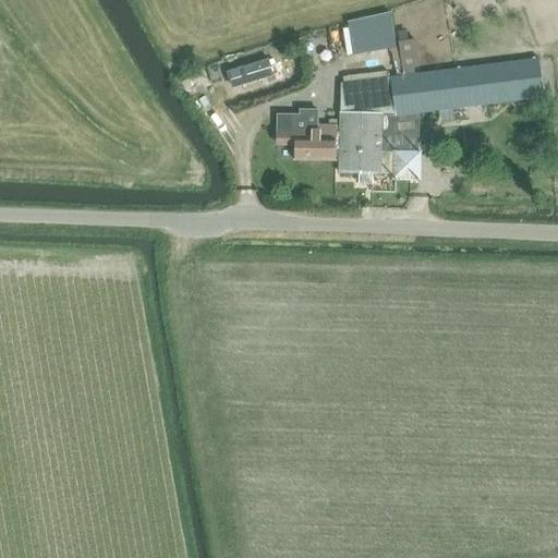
[(348,24),(353,53),(395,46),(389,13),(364,19),(363,21),(348,24)]
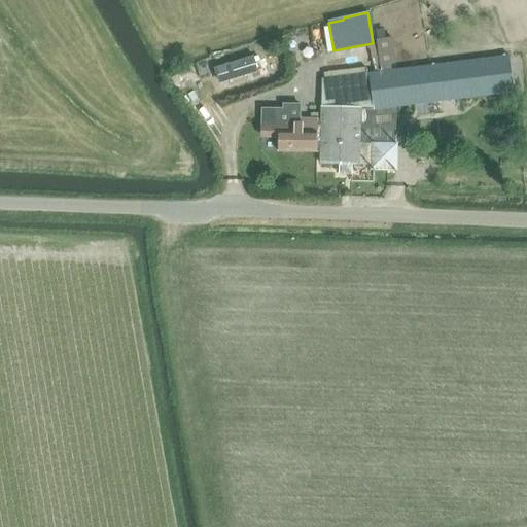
[(391,38),(377,40),(380,65),(394,63),(391,38)]
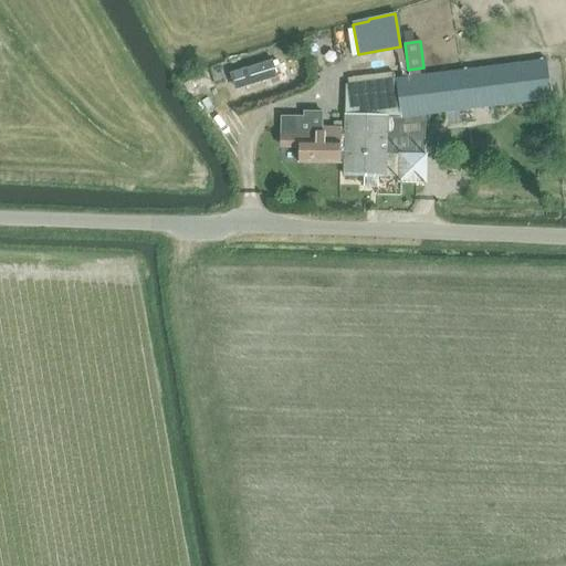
[(345,85),(345,115),(344,177),(386,177),(386,180),(398,180),(398,184),(427,184),(429,156),(426,116),(552,100),(546,60),(396,79),(345,85)]
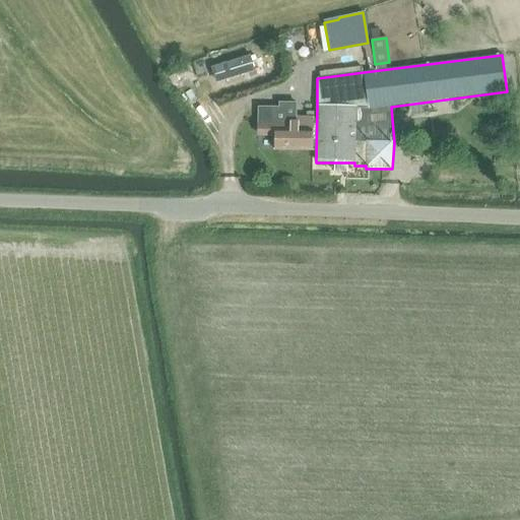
[(250,56),(212,68),(217,82),(255,70),(250,56)]
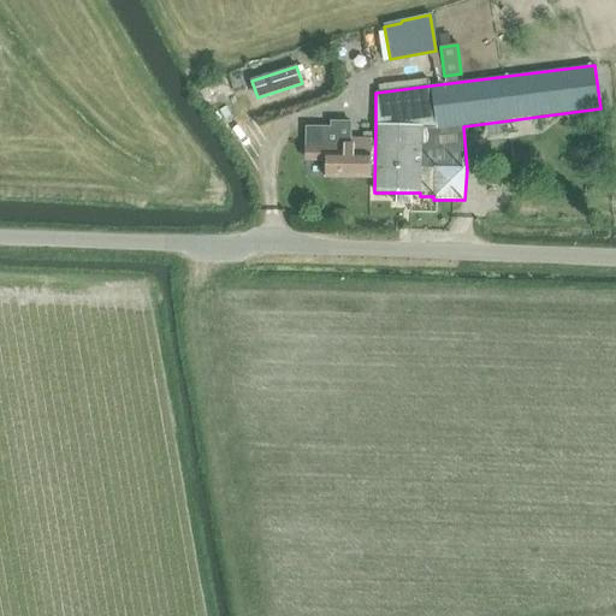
[(304,160),(325,161),(325,178),(369,178),(371,141),(349,141),(350,124),(331,124),(331,129),(306,129),(304,160)]
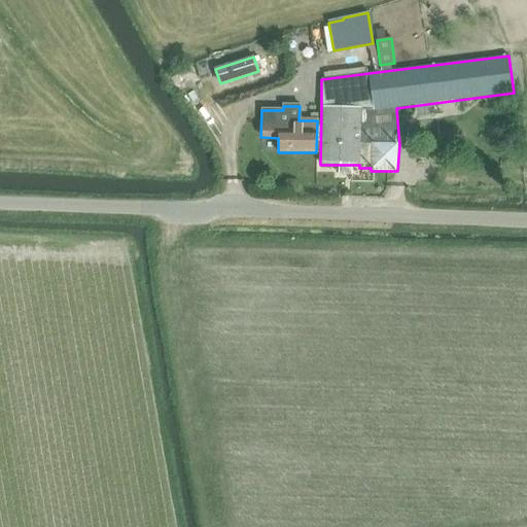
All buildings are outlined.
